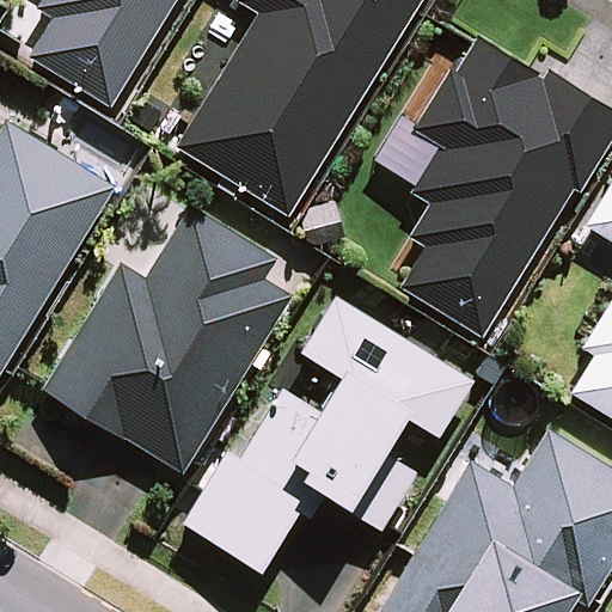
[(29,50),(26,54),(110,105),(173,0),(10,0),(19,6),(2,35),(29,50)]
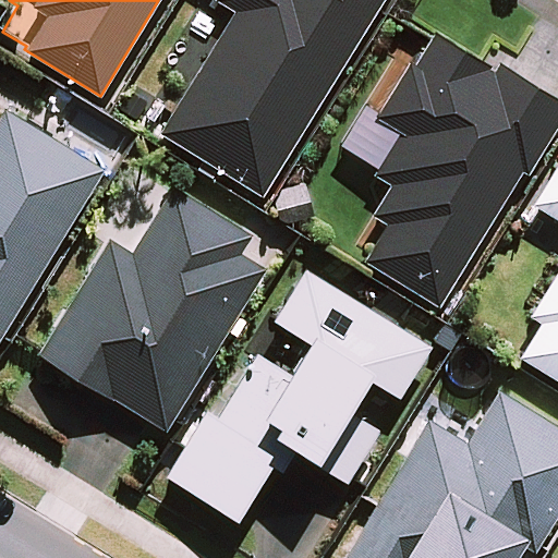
[(214,0),(234,13),(159,131),(264,197),(384,0),(214,0)]
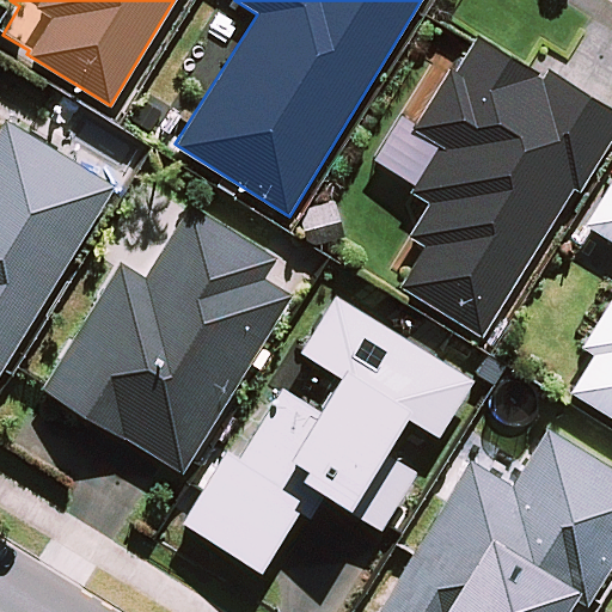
[(611,138),(611,108),(546,68),(540,78),(536,75),(538,72),(476,34),(453,69),(447,66),(414,122),(399,112),(371,158),(412,184),(409,191),(427,202),(405,236),(423,246),(399,285),(483,336),(574,188),(579,193),(611,138)]
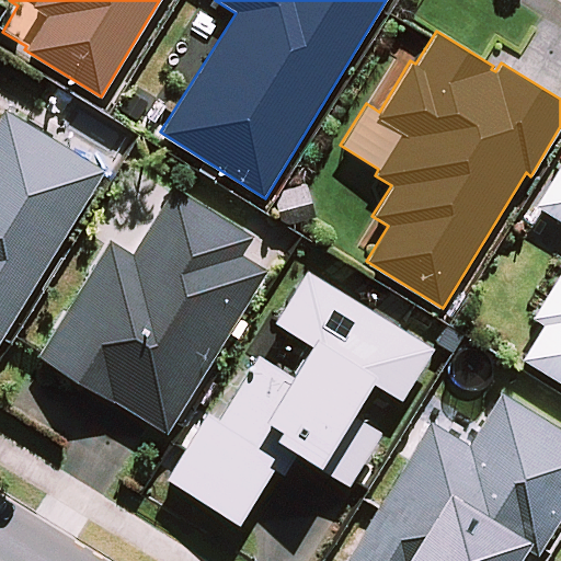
[(0,341),(104,171),(4,110),(0,115),(0,341)]
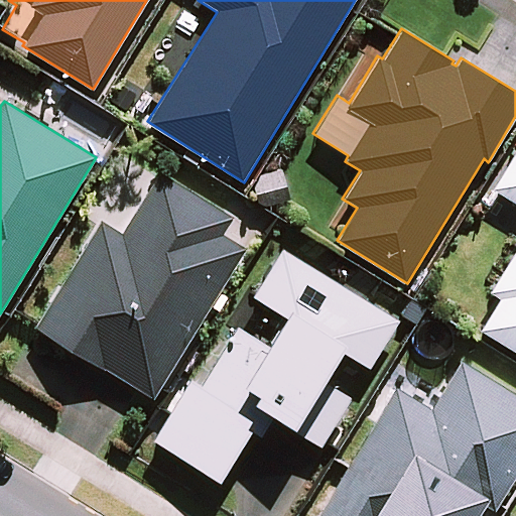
[(515,147),(491,188),(515,203),(515,247),(488,292),(499,298),(480,330),(515,352),(515,147)]
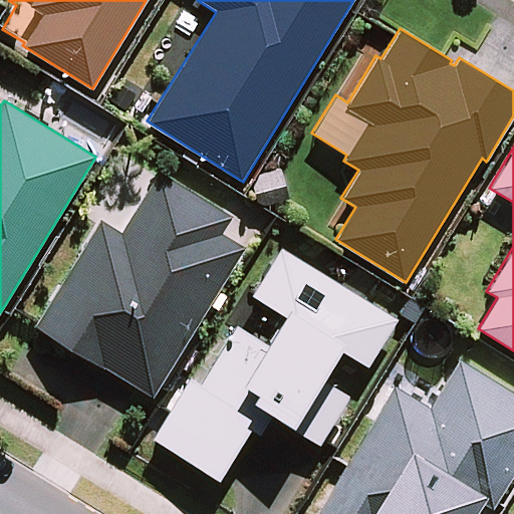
[(99,220),(34,325),(110,373),(111,371),(153,398),(245,248),(221,234),(233,217),(158,173),(121,233),(99,220)]
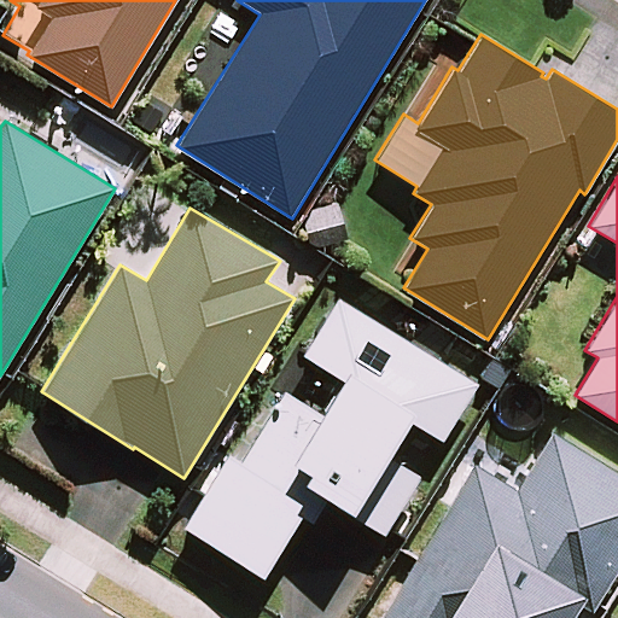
[(228,453),(184,528),(262,577),(301,516),(312,522),(326,495),(337,502),(334,506),(385,535),(420,474),(385,454),(407,419),(443,441),(478,382),(337,296),(301,354),(342,378),(319,412),(284,390),(240,461),(228,453)]
